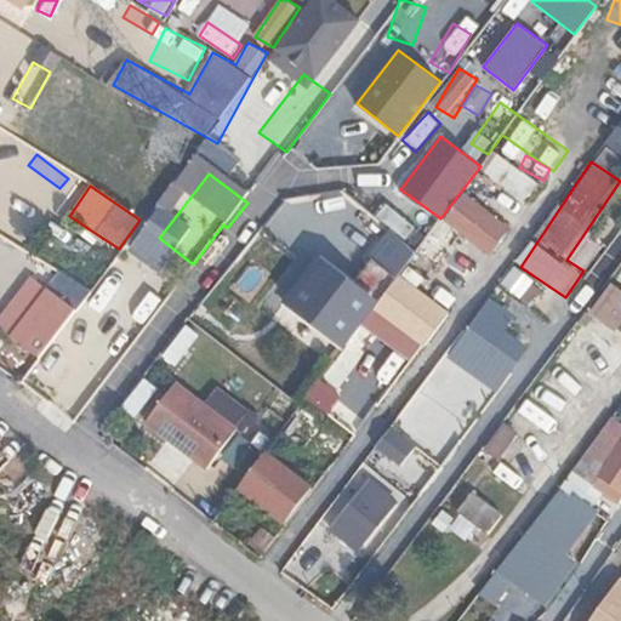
[(463,193),(443,221),(488,255),(508,228),(463,193)]
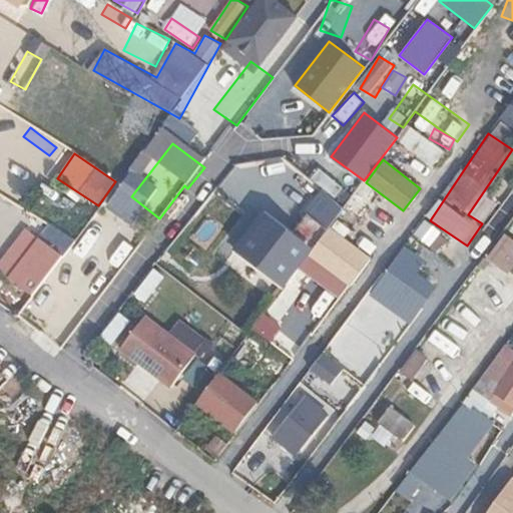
[(6,173),(0,182),(21,195),(27,186),(6,173)]
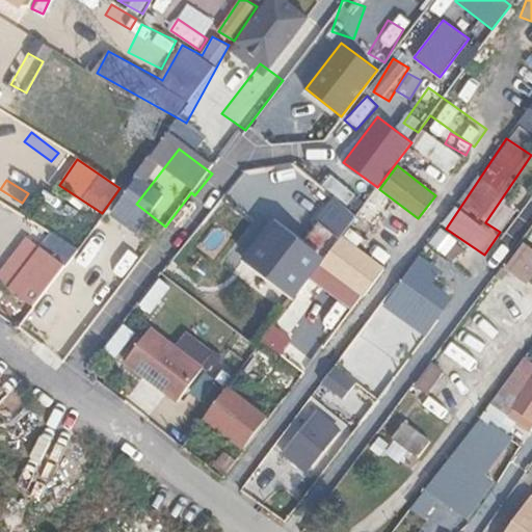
[(251,248),(304,292),(323,269),(269,227),(251,248)]
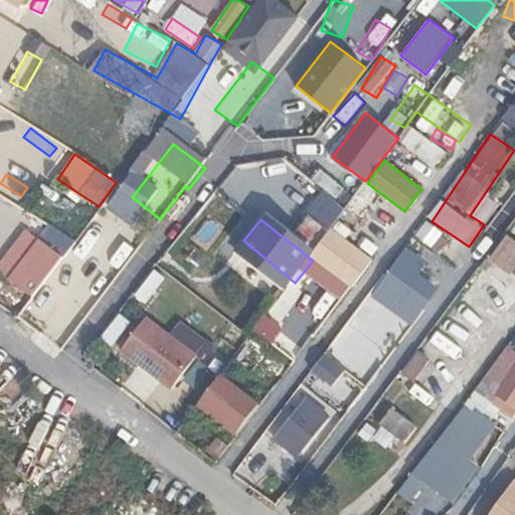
[(426,220),(415,236),(438,251),(449,234),(426,220)]
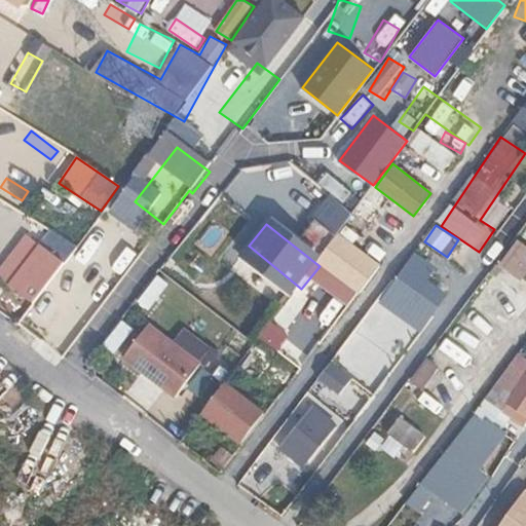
[(38,243),(63,262),(75,247),(50,227),(38,243)]
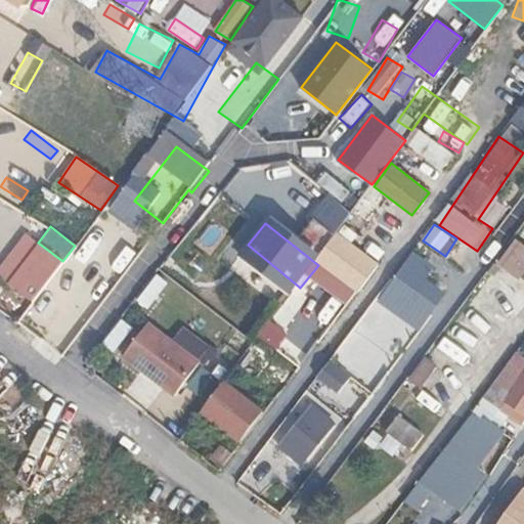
[(0,277),(6,284),(38,243),(25,233),(0,265),(0,277)]
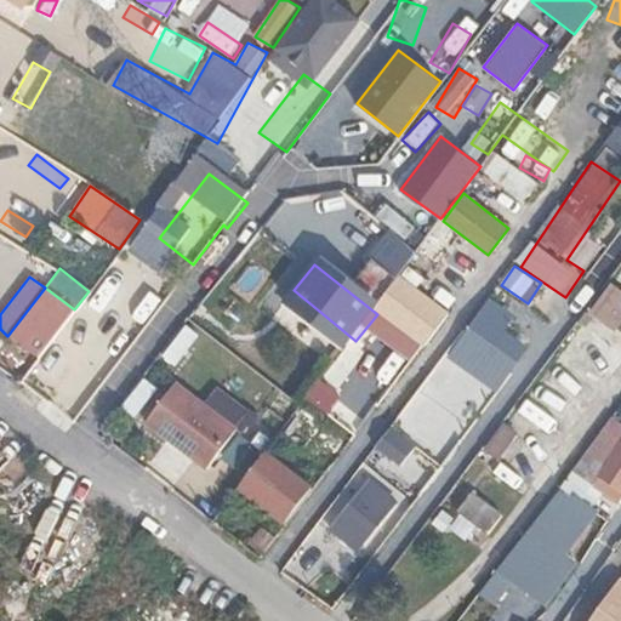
[(620,286),(613,281),(591,313),(619,332),(620,328),(620,286)]
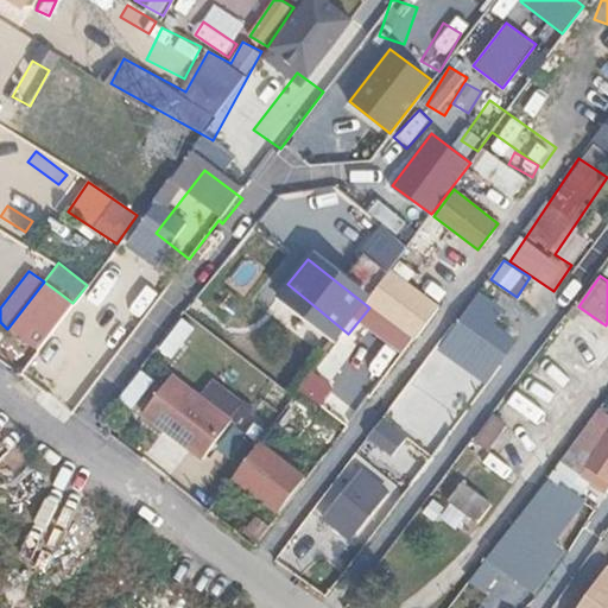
[(73,303),(44,282),(7,329),(37,350),(73,303)]
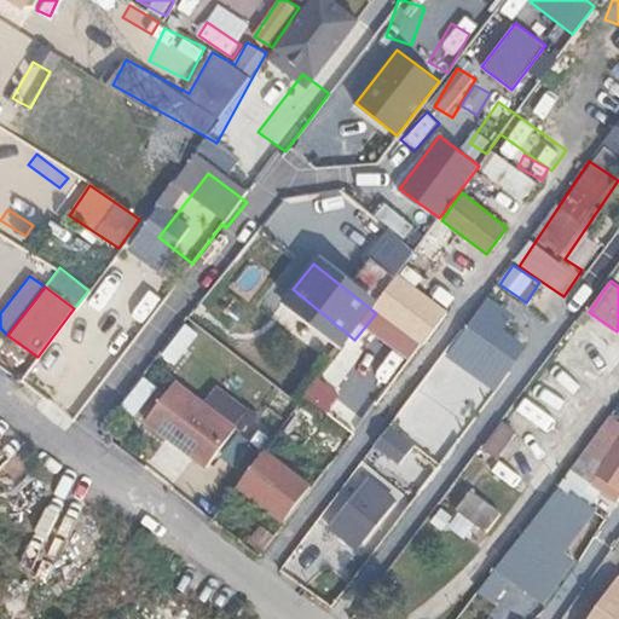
[(148,324),(160,298),(148,291),(136,318),(148,324)]
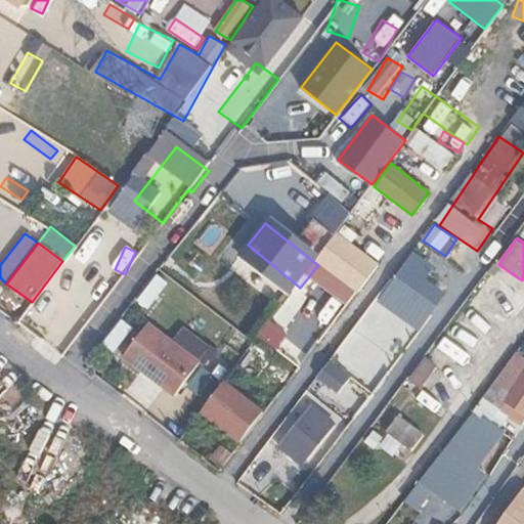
[(397,276),(437,307),(449,291),(409,260),(397,276)]
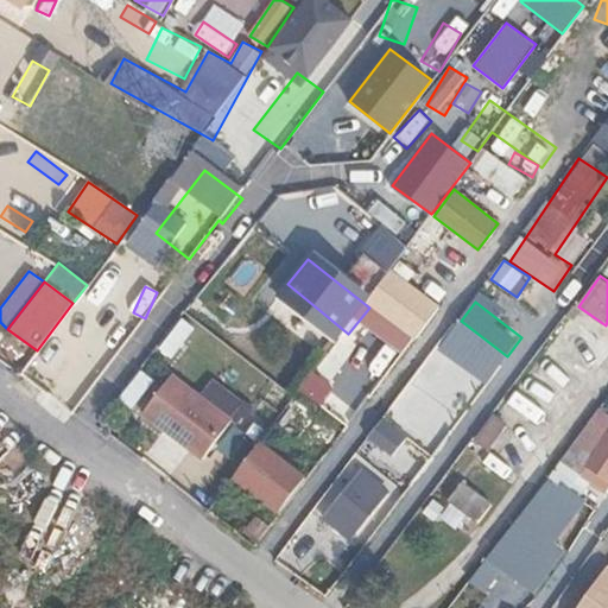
[(607,372),(607,371),(607,333),(602,331),(590,366),(607,372)]
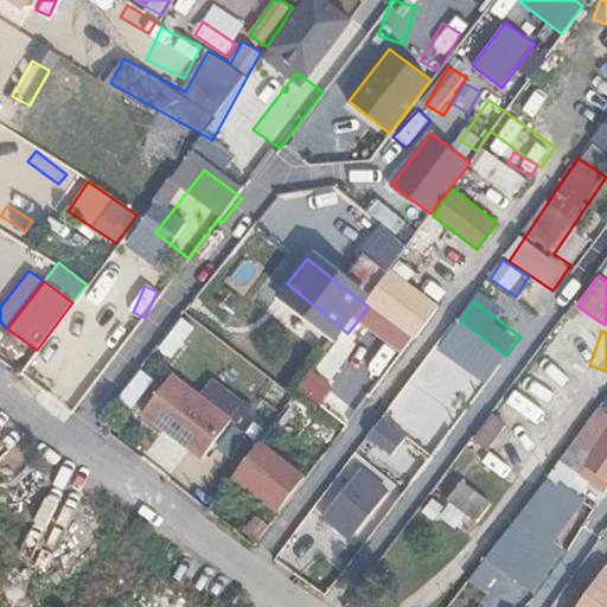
[(122,398),(153,417),(170,393),(139,374),(122,398)]
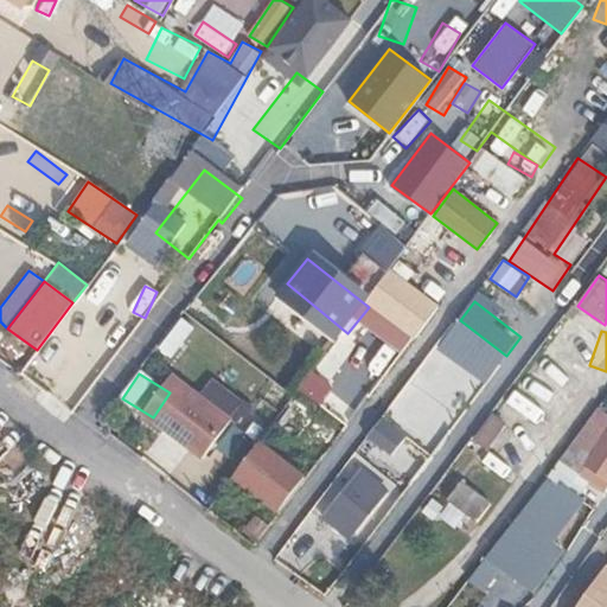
[(540,421),(554,389),(529,378),(515,410),(540,421)]
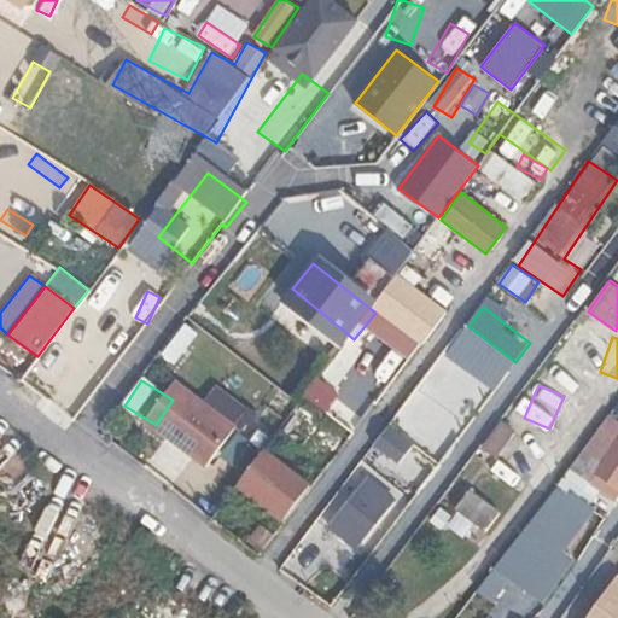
[(333,448),(342,432),(298,409),(283,438),(299,447),(307,433),(333,448)]
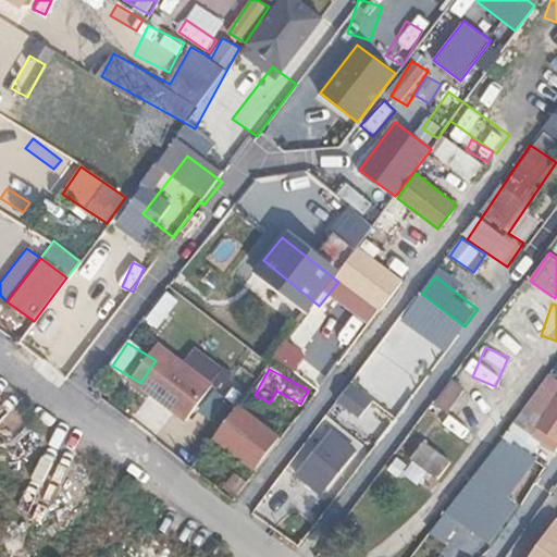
[(556,381),(548,376),(516,425),(525,432),(555,450),(556,446),(556,381)]
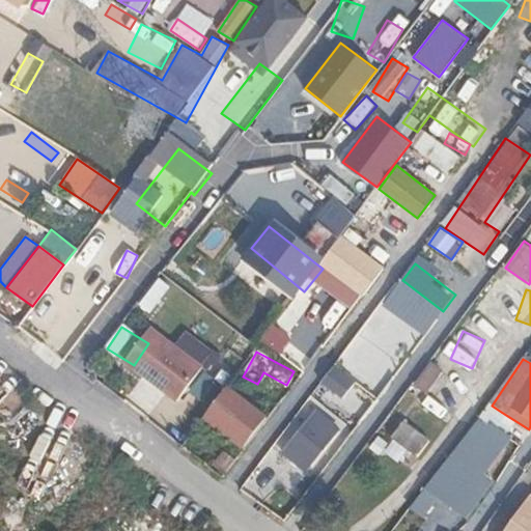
[(460,391),(441,380),(446,370),(428,361),(410,395),(447,416),(460,391)]
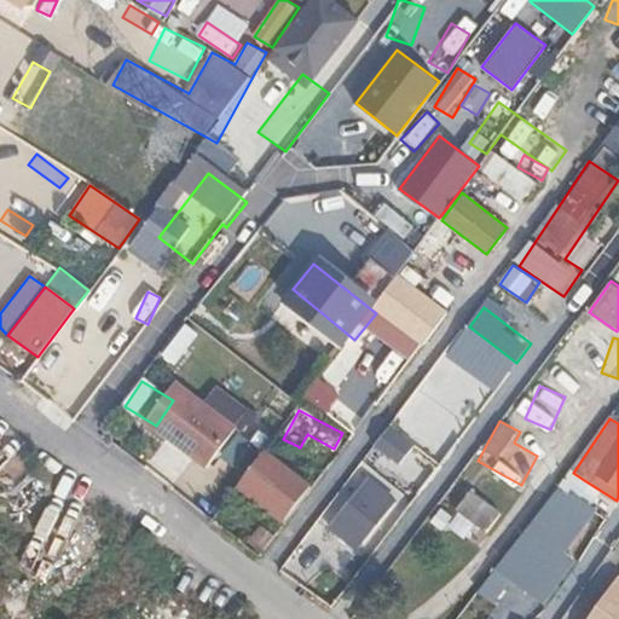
[(264,450),(235,487),(282,524),(311,486),(264,450)]
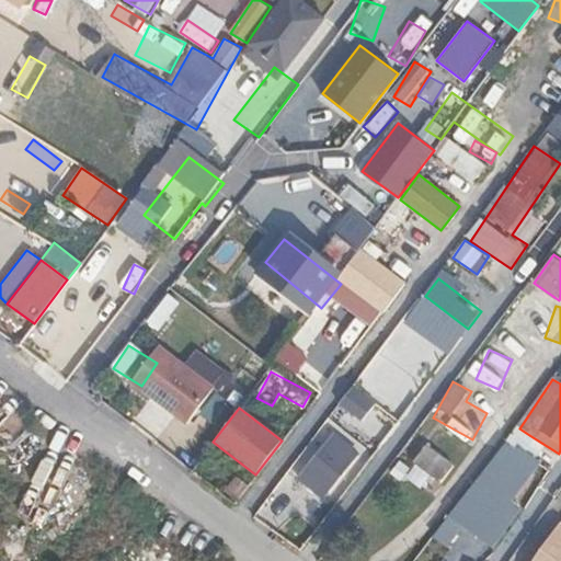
[(517,426),(506,443),(517,450),(523,442),(524,444),(529,435),(519,428),(517,426)]
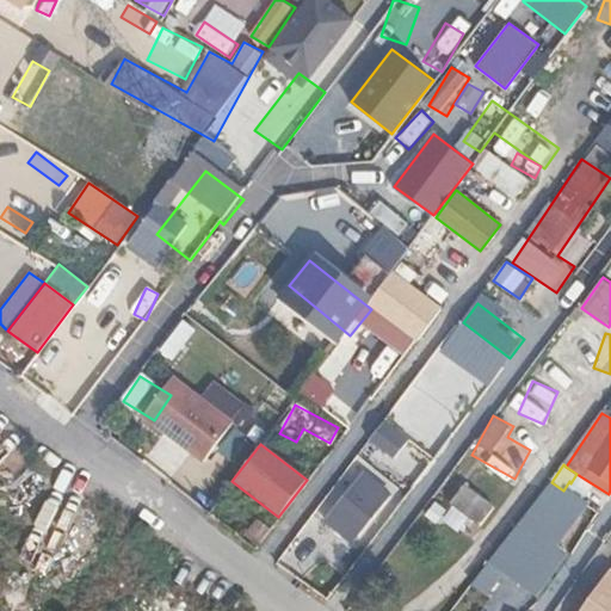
[(483,467),(475,477),(504,500),(512,488),(483,467)]
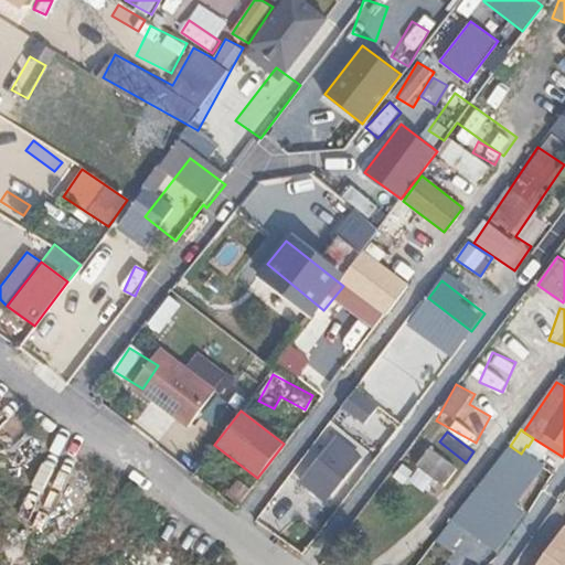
[(337,435),(299,481),(324,502),(362,456),(337,435)]
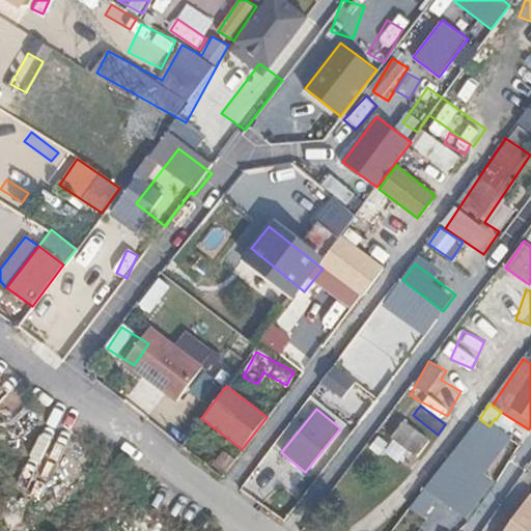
[(438,435),(413,415),(400,432),(426,450),(438,435)]
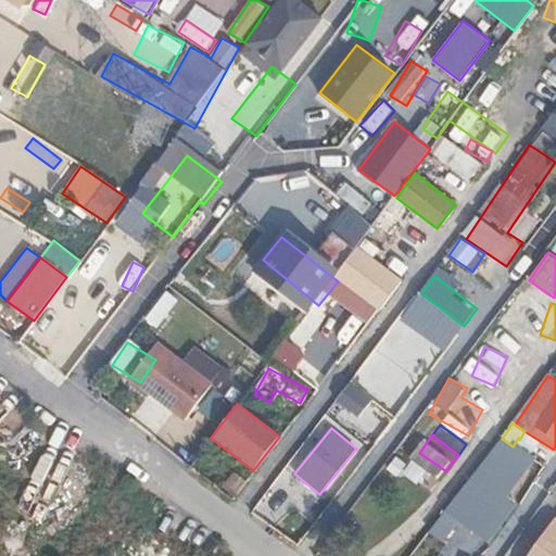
[(501,438),(446,507),(476,528),(496,504),(505,510),(516,494),(505,487),(529,456),(513,446),(502,439),(501,438)]
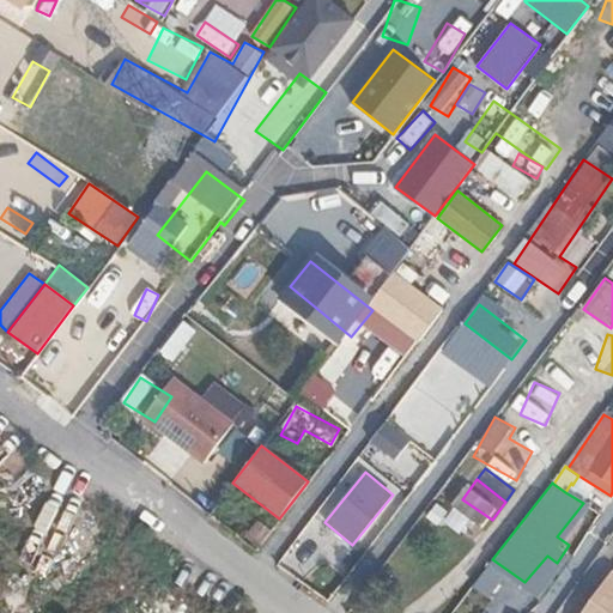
[(259,520),(247,539),(263,548),(275,529),(259,520)]
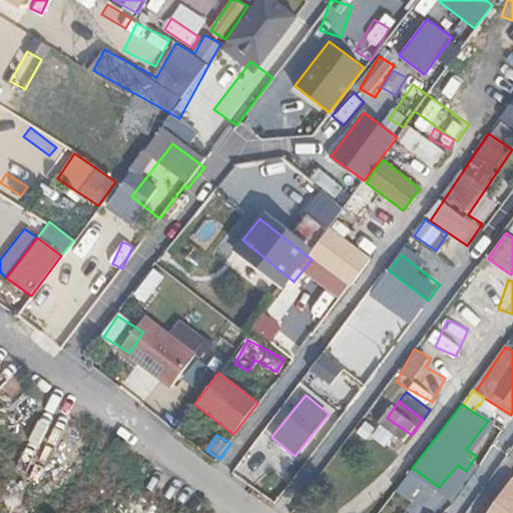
[(259,486),(274,457),(255,447),(239,476),(259,486)]
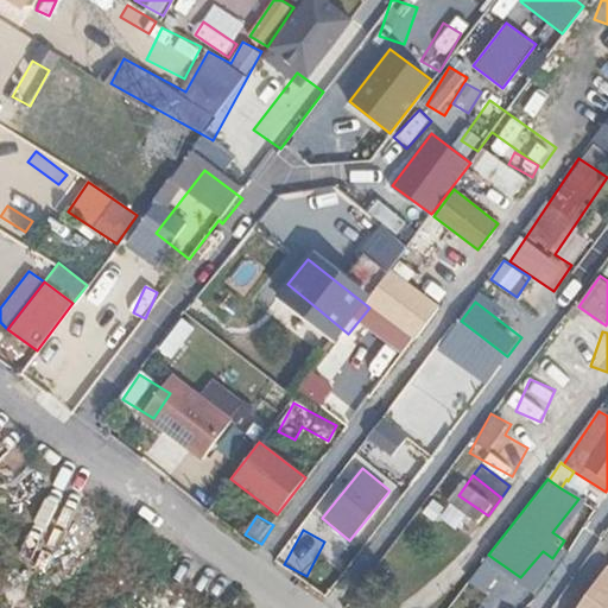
[(607,607),(607,568),(606,567),(576,607),(607,607)]
